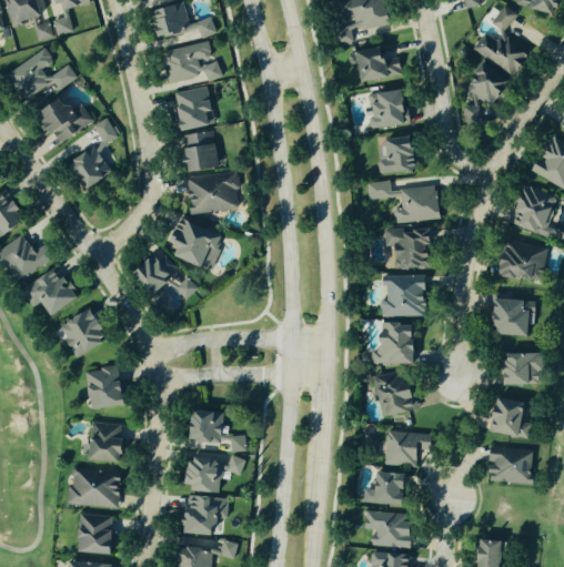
[(4,0),(10,24),(43,18),(39,0),(4,0)]
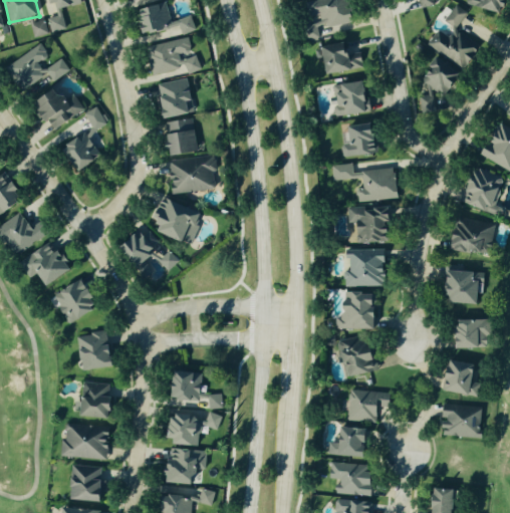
[(52,32),(68,28),(62,7),(76,3),(74,0),(46,0),(51,17),(48,18),(52,32)]
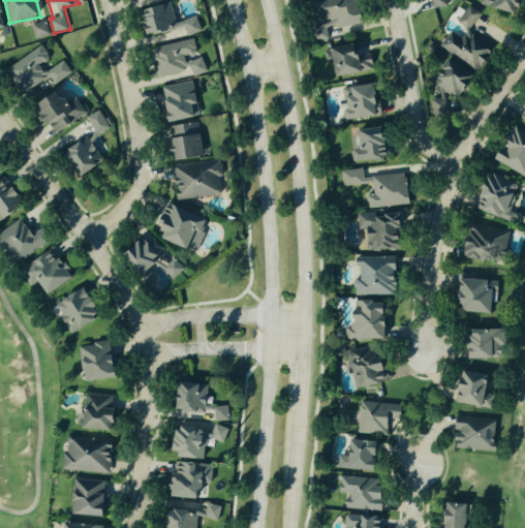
[(326,0),(317,2),(321,19),(312,21),(317,40),(331,37),(329,30),(362,22),(356,0),(326,0)]
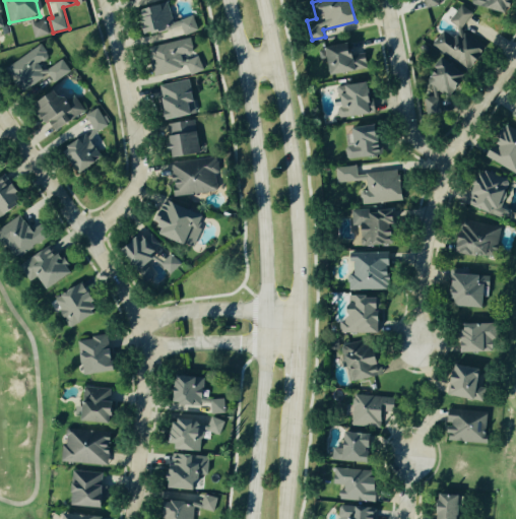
[(472,0),(472,7),(508,10),(509,0),(472,0)]
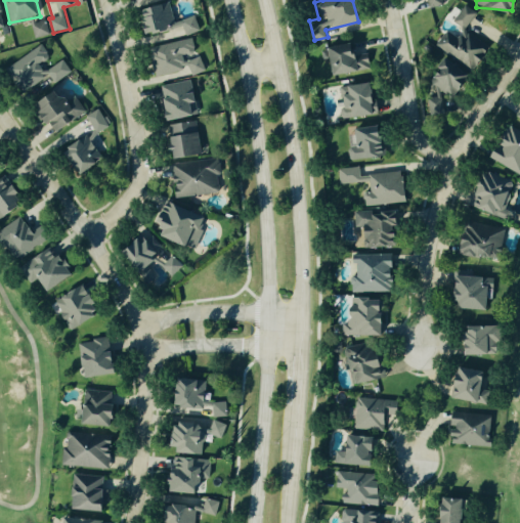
[(141,35),(182,25),(185,35),(201,31),(197,16),(175,22),(169,1),(135,10),(141,35)]
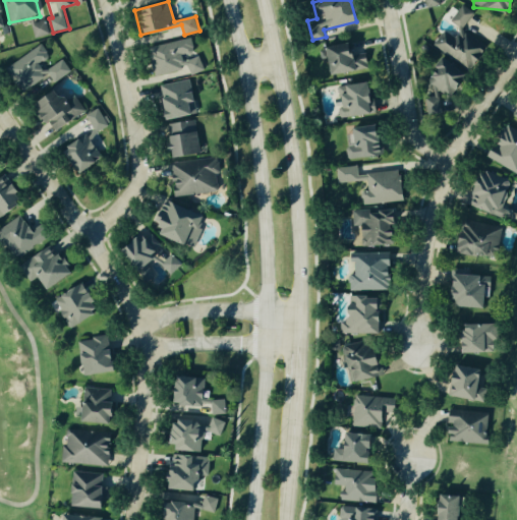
[(475,12),(464,4),(451,20),(463,30),(475,12)]
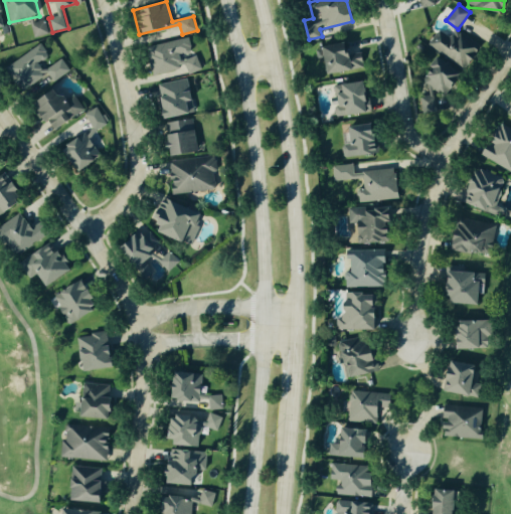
[(32,24),(35,37),(49,33),(45,20),(32,24)]
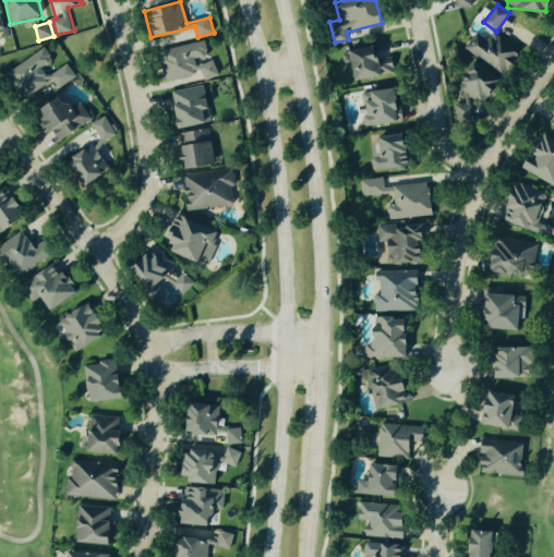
[(466,48),(505,73),(521,48),(500,34),(494,43),(477,31),(466,48)]
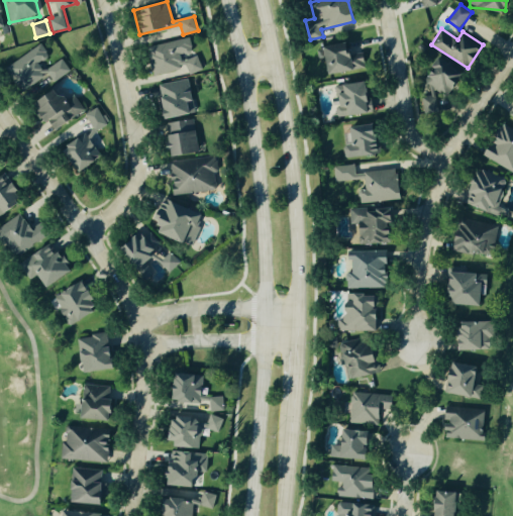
[(146,46),(152,76),(188,68),(189,74),(203,71),(200,54),(194,55),(190,37),(146,46)]
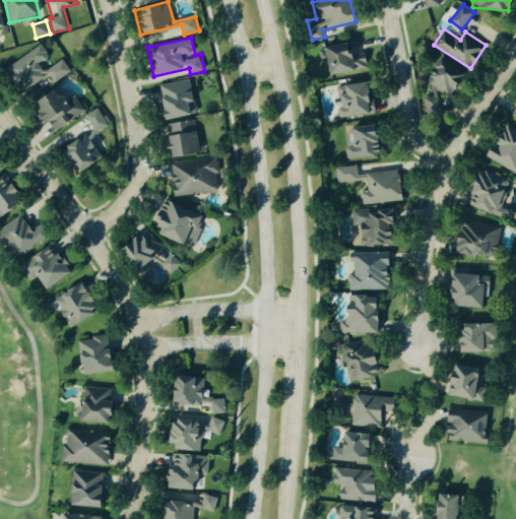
[(328,74),(367,67),(365,54),(351,56),(349,42),(323,46),(328,74)]
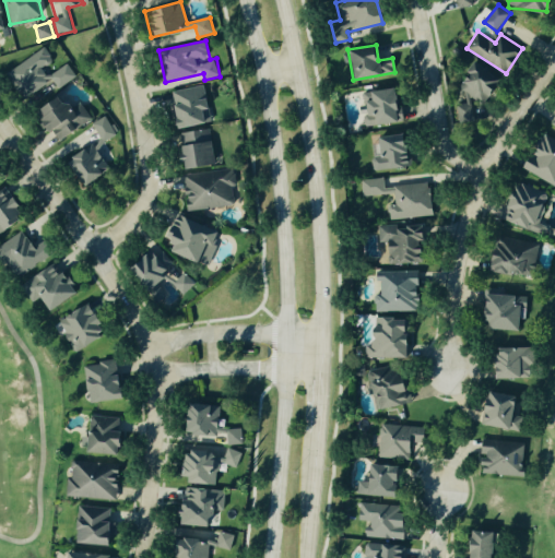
[(6,73),(23,101),(54,82),(58,88),(79,76),(69,61),(59,67),(47,48),(6,73)]
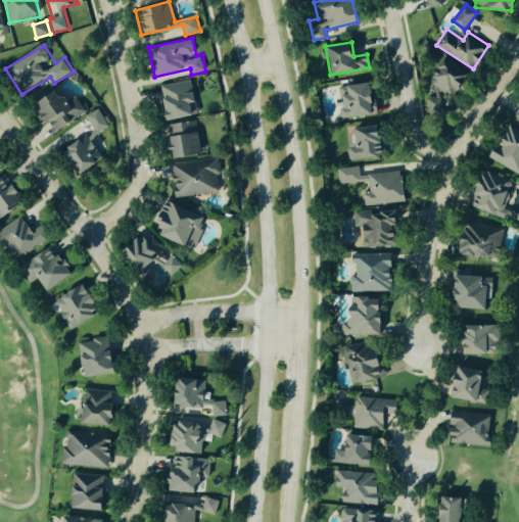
[(429,115),(444,113),(442,94),(460,92),(456,58),(431,62),(435,96),(427,97),(429,115)]
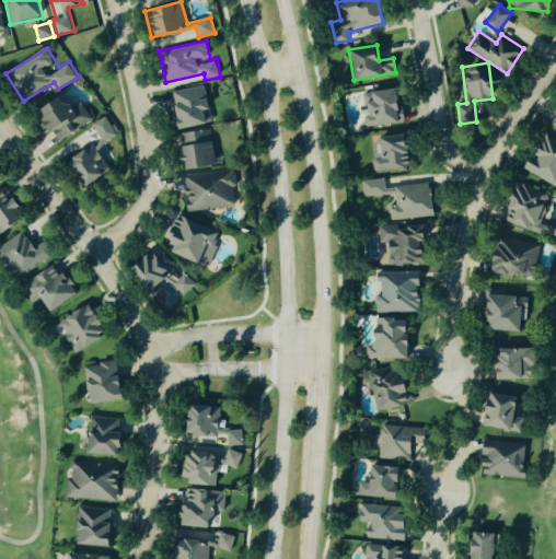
[(172,91),(174,104),(171,104),(175,128),(211,121),(205,85),(172,91)]
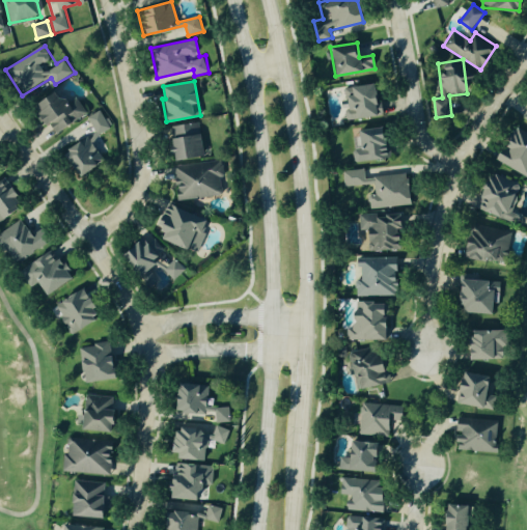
[(383,114),(379,82),(344,87),(349,119),(383,114)]
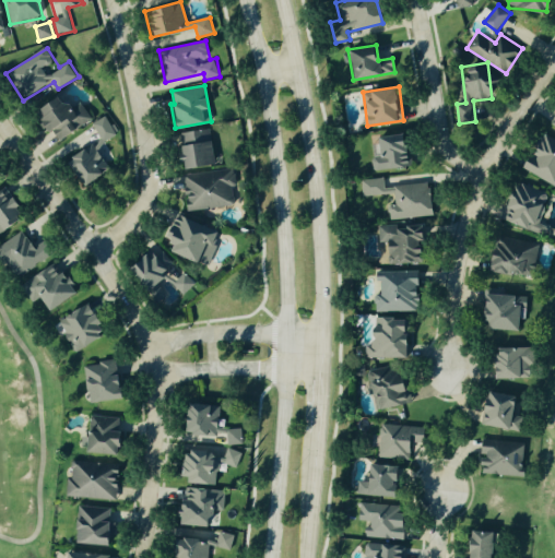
[(56,143),(92,118),(82,104),(71,111),(58,93),(33,111),(56,143)]
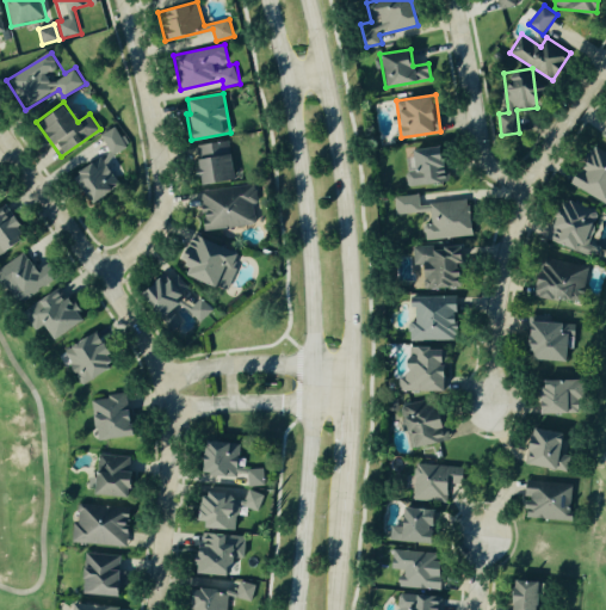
[(103,134),(112,155),(128,148),(118,127),(103,134)]
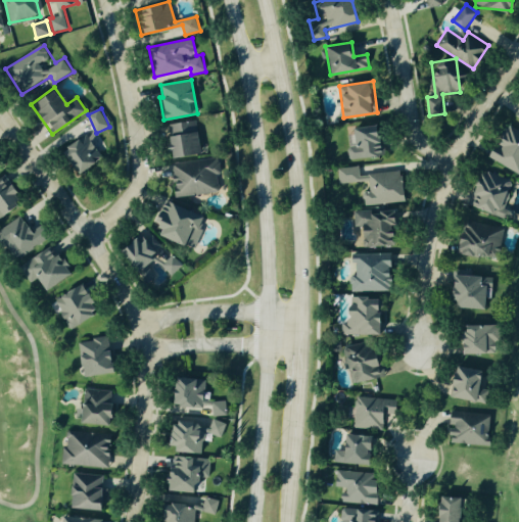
[(168,156),(199,154),(198,121),(166,123),(168,156)]
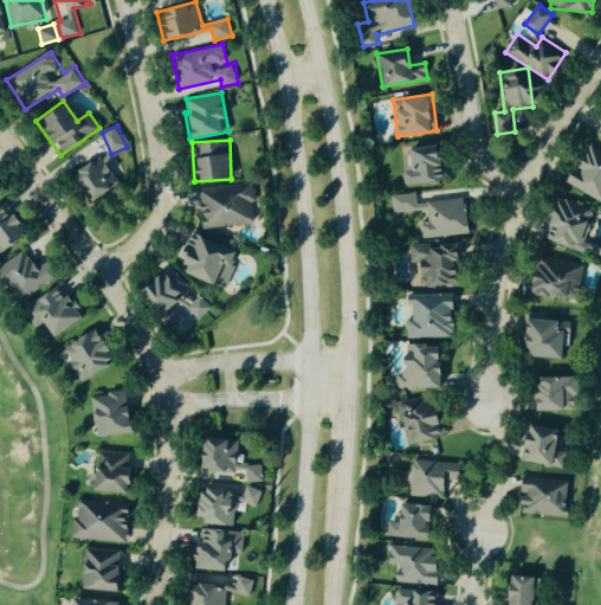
[(600,150),(585,143),(566,182),(600,199),(600,150)]
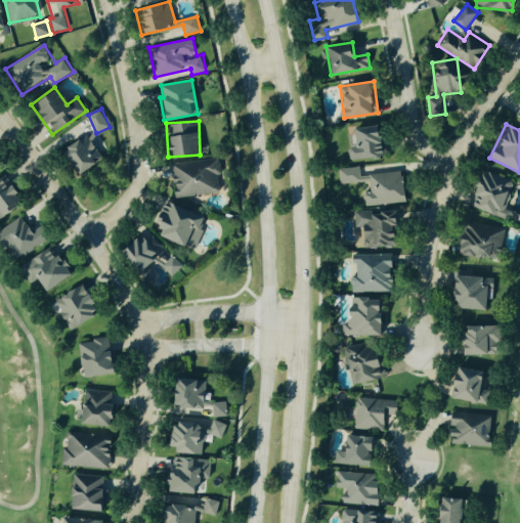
[(348,147),(349,159),(381,156),(378,125),(352,128),(353,146),(348,147)]
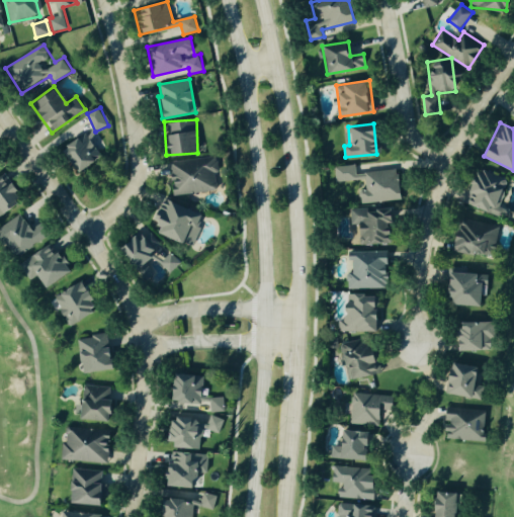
[(75,137),(59,153),(81,174),(109,145),(94,131),(82,144),(75,137)]
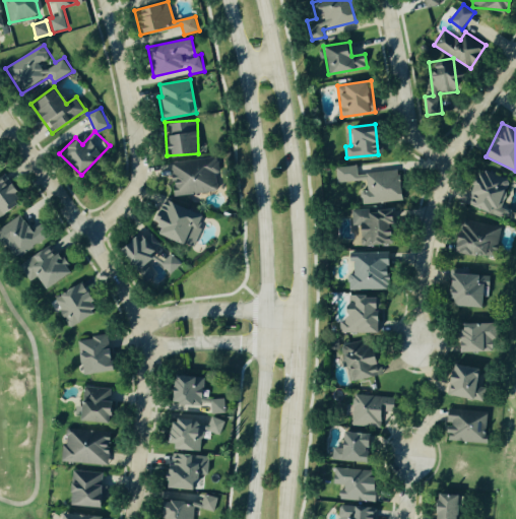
[(218,168),(202,170),(201,159),(170,163),(173,195),(221,191),(218,168)]
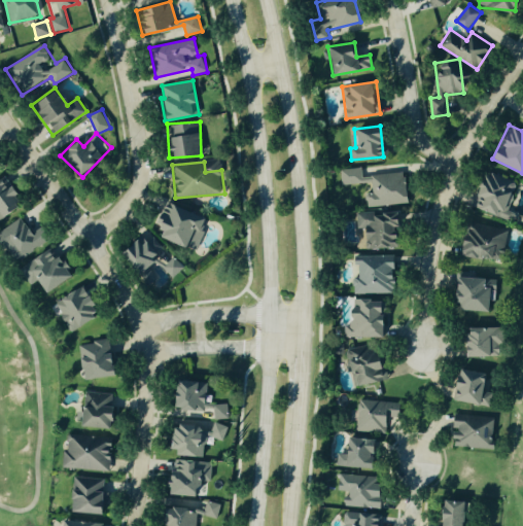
[(509,210),(518,183),(483,171),(472,207),(512,220),(515,212),(509,210)]
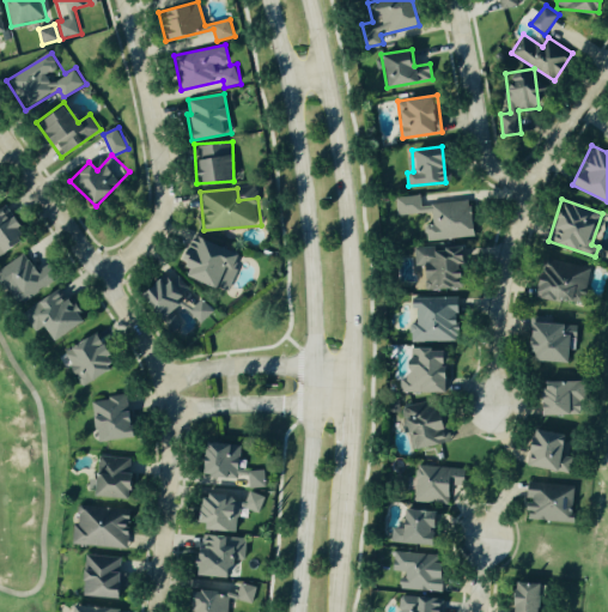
[(0,258),(18,236),(14,234),(22,224),(11,216),(8,219),(0,212),(0,258)]
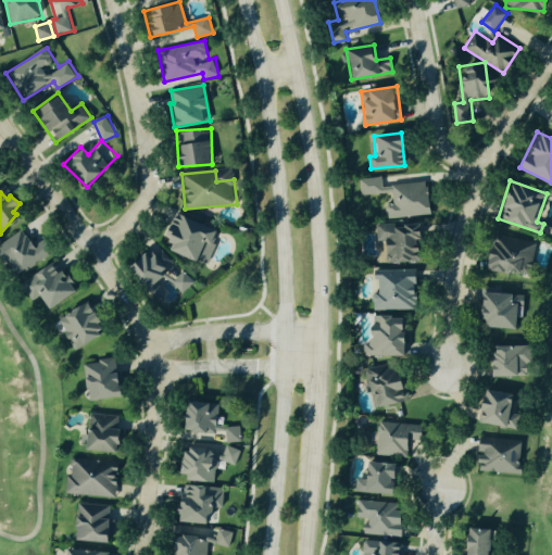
[(168,250),(207,266),(216,244),(210,242),(214,230),(173,212),(162,239),(172,242),(168,250)]
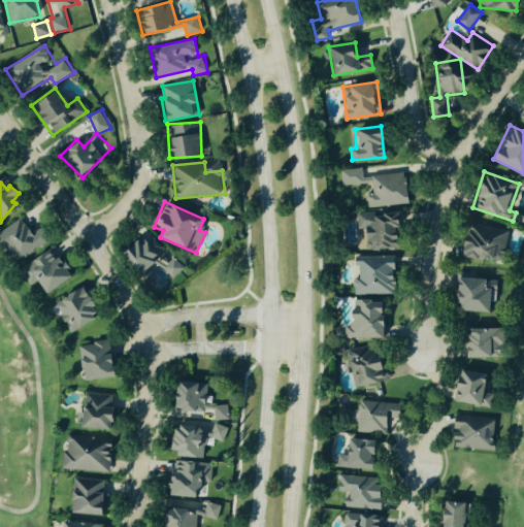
[(397,249),(398,213),(360,212),(359,248),(397,249)]
